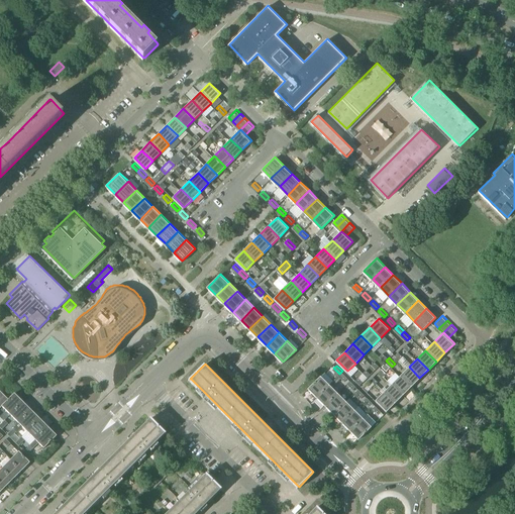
[(409,367),(400,376),(411,387),(419,378),(409,367)]
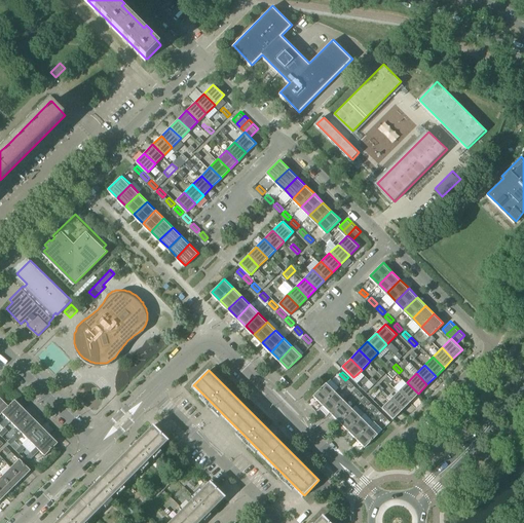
[(348,377),(345,380),(340,385),(343,388),(348,383),(351,386),(354,383),(348,377)]
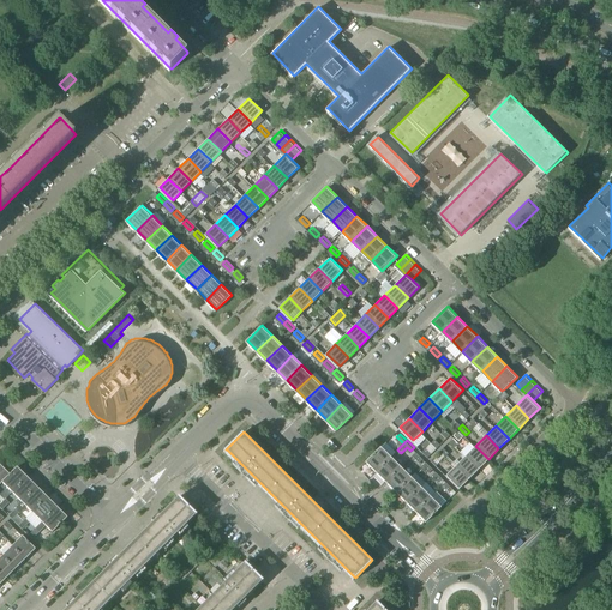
[(367,460),(377,470),(391,454),(382,445),(367,460)]
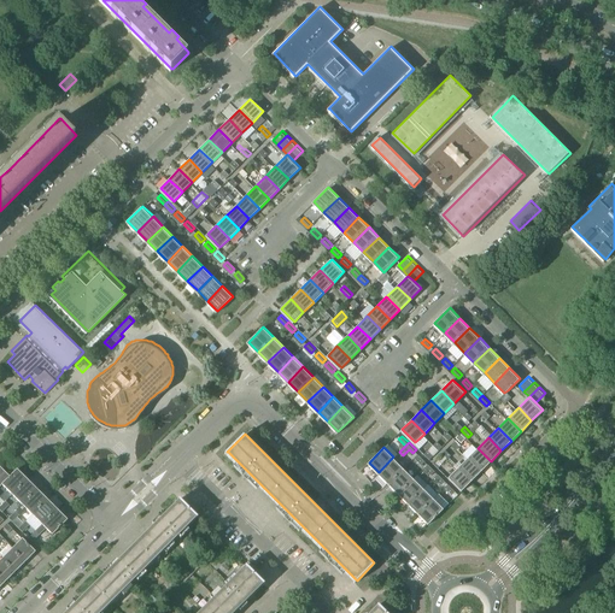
[(478,448),(468,458),(481,471),(491,461),(478,448)]
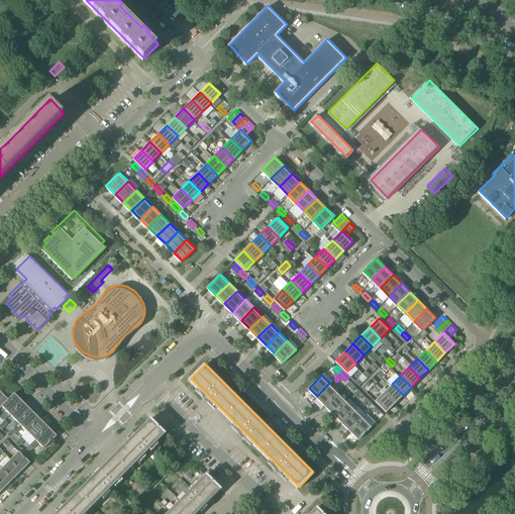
[(375,384),(371,379),(364,387),(368,391),(371,388),(375,384)]
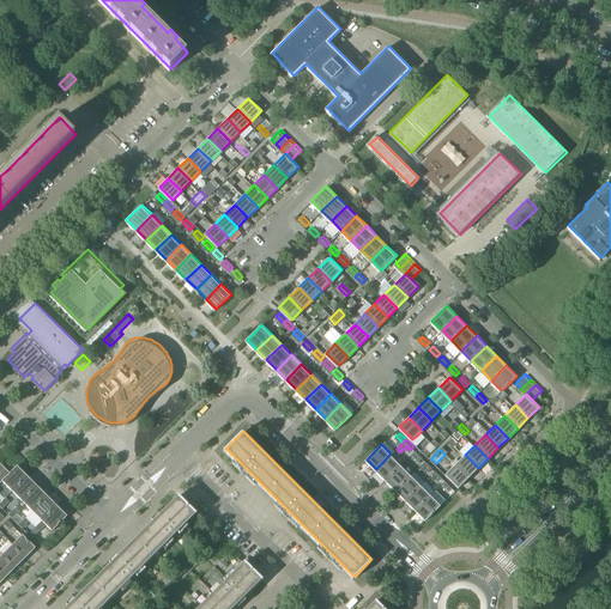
[(423,456),(417,450),(412,454),(419,460),(423,456)]
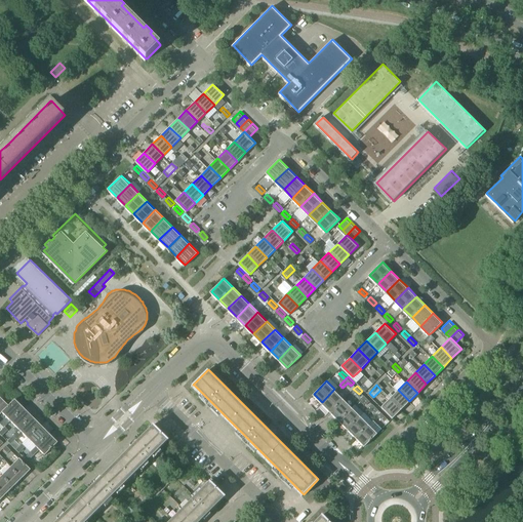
[(322,402),(330,410),(344,398),(334,389),(322,402)]
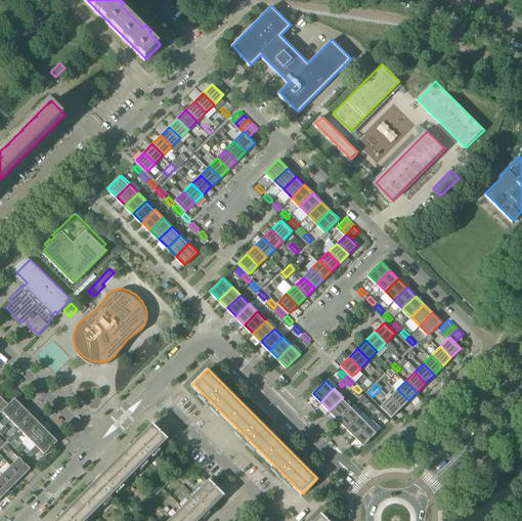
[(397,389),(389,397),(400,408),(408,400),(397,389)]
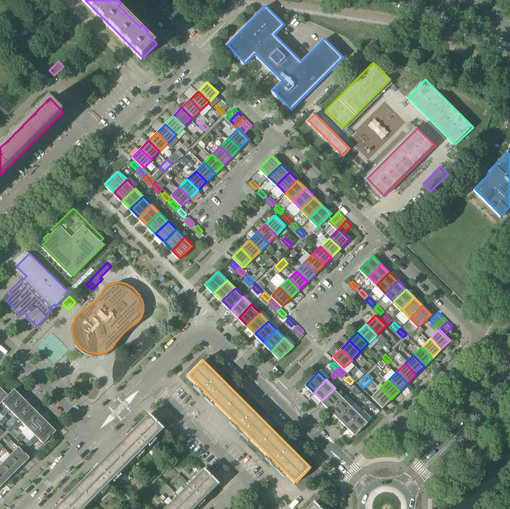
[(362,390),(356,384),(353,387),(359,393),(362,390)]
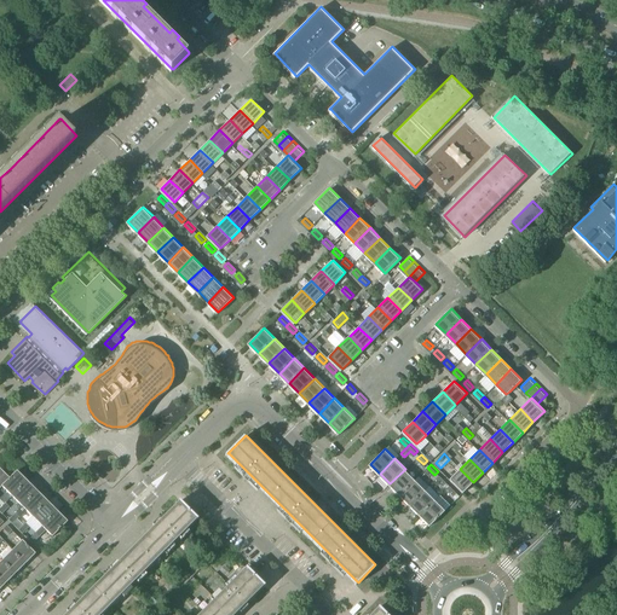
[(0,466),(0,474),(6,481),(12,475),(3,465),(0,466)]
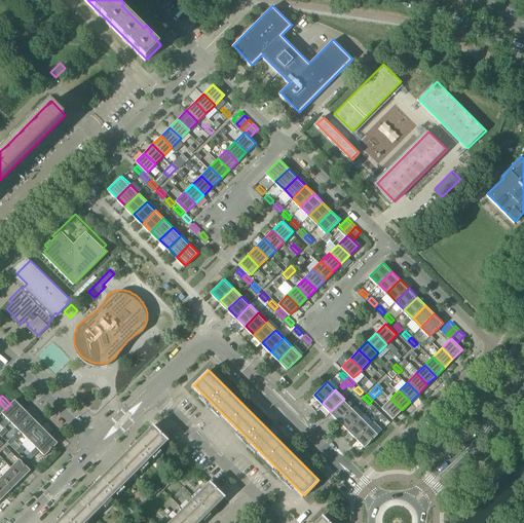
[(3,411),(12,419),(25,407),(16,399),(10,404),(5,409),(3,411)]
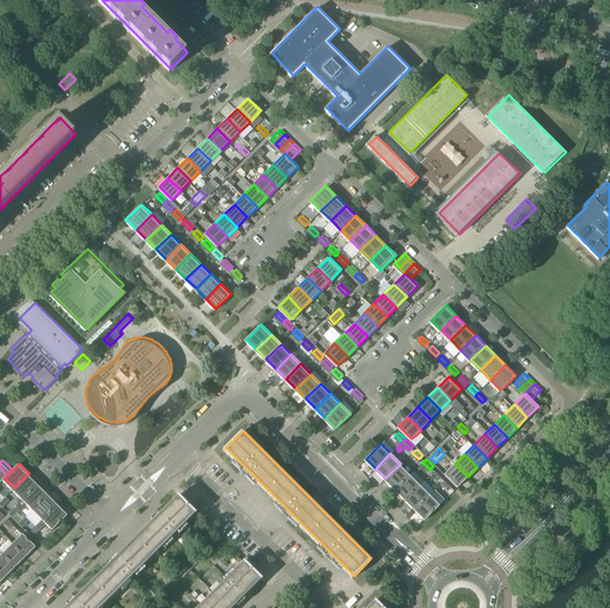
[(385,478),(396,487),(410,473),(401,464),(385,478)]
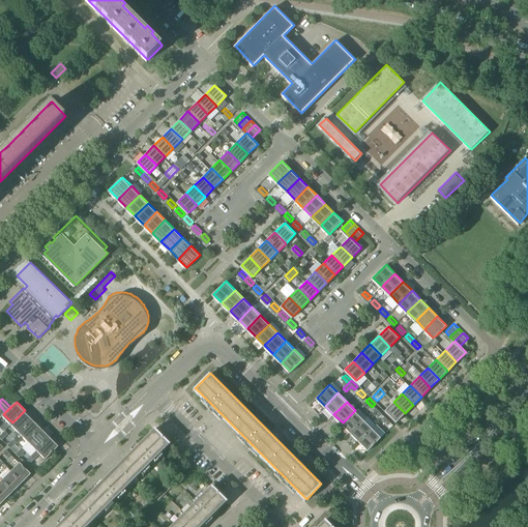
[(405,413),(393,402),(386,409),(398,420),(405,413)]
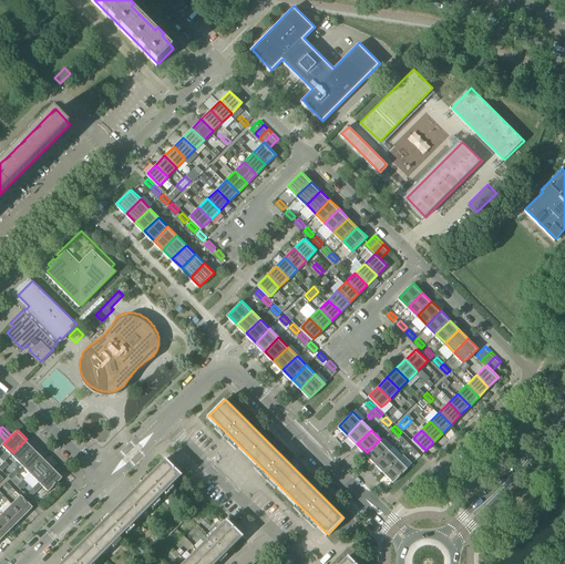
[(410,441),(403,434),(400,438),(407,444),(410,441)]
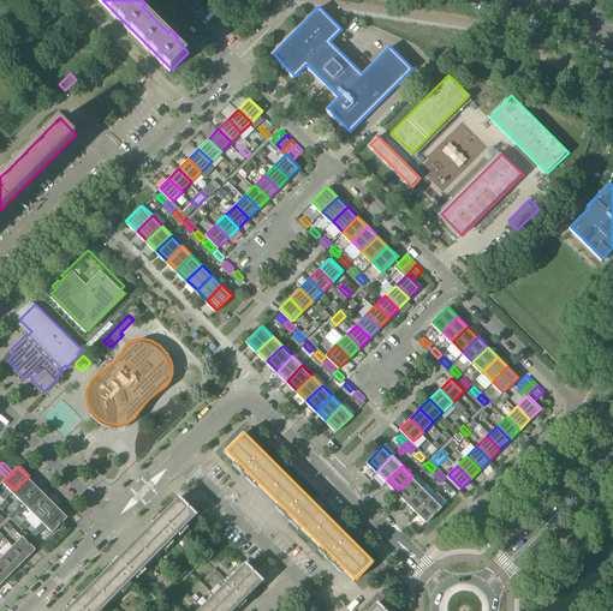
[(15,490),(24,501),(39,485),(29,475),(15,490)]
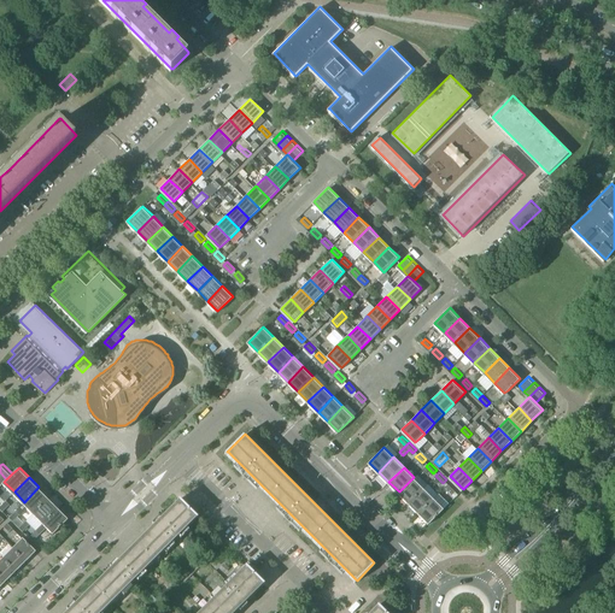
[(399,491),(409,502),(423,487),(414,477),(399,491)]
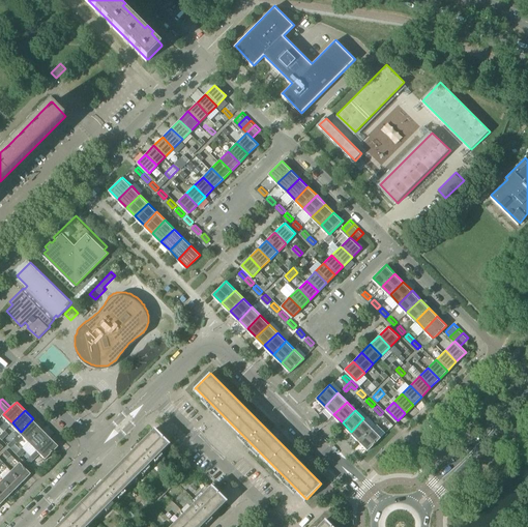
[(391,420),(385,414),(382,417),(388,423),(391,420)]
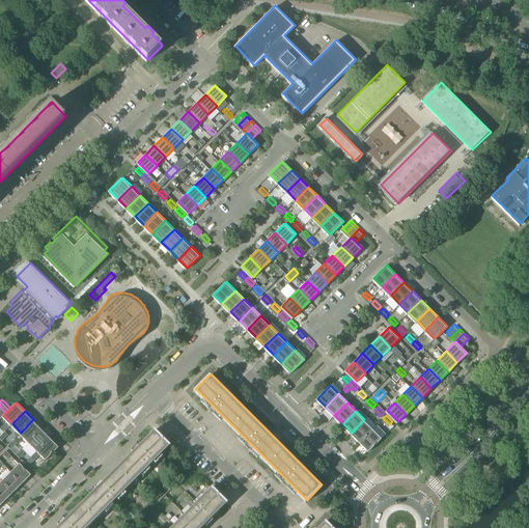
[(21,433),(29,441),(43,428),(33,419),(21,433)]
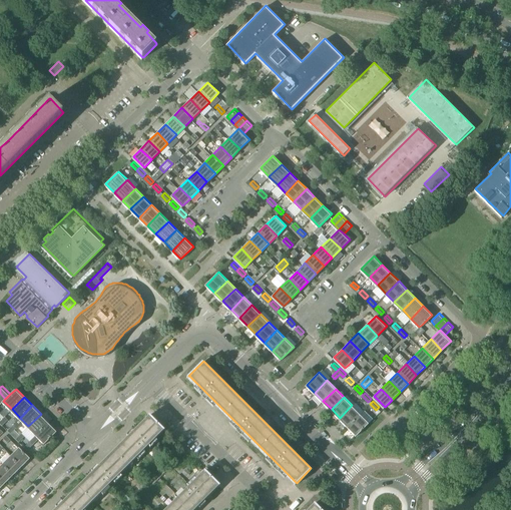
[(340,418),(348,426),(361,414),(352,405),(340,418)]
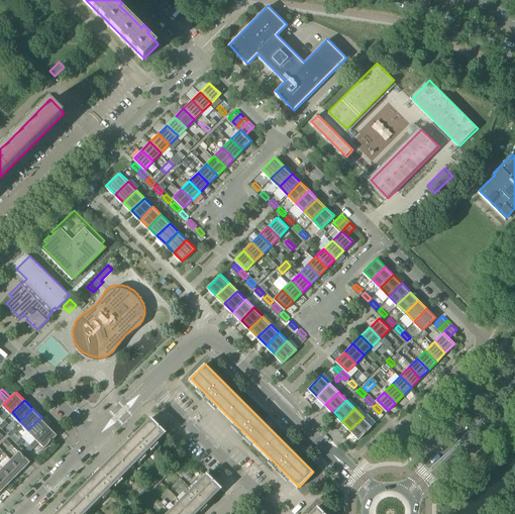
[(28,429),(36,437),(49,425),(41,417),(28,429)]
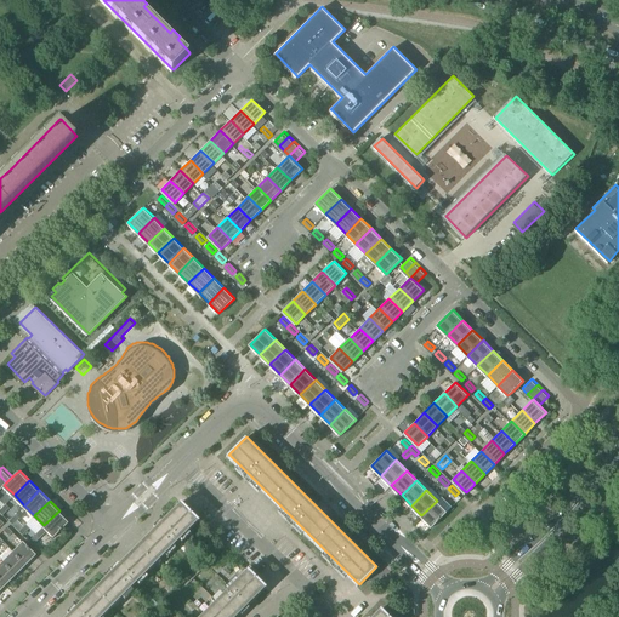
[(101,616),(199,519),(200,518),(182,501),(182,502),(66,616),(101,616)]
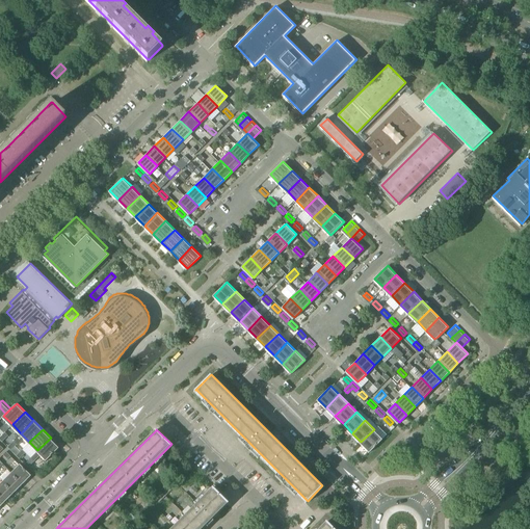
[(374,429),(361,442),(370,451),(382,438),(374,429)]
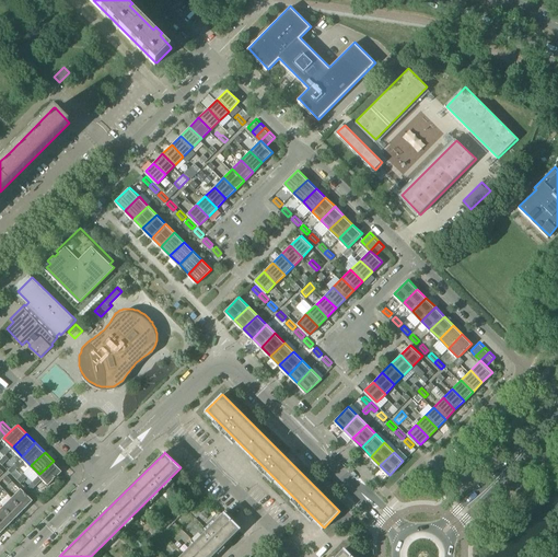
[(39,474),(32,482),(33,482),(27,487),(31,490),(43,477),(49,484),(62,470),(54,461),(39,474)]
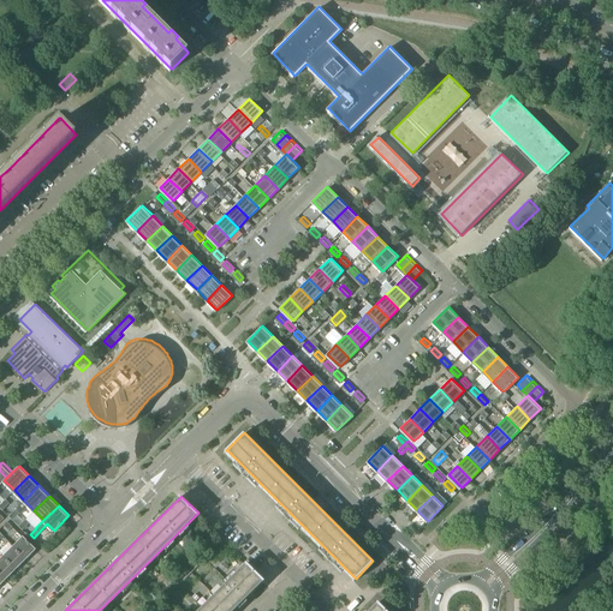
[(24,534),(16,544),(28,556),(37,547),(24,534)]
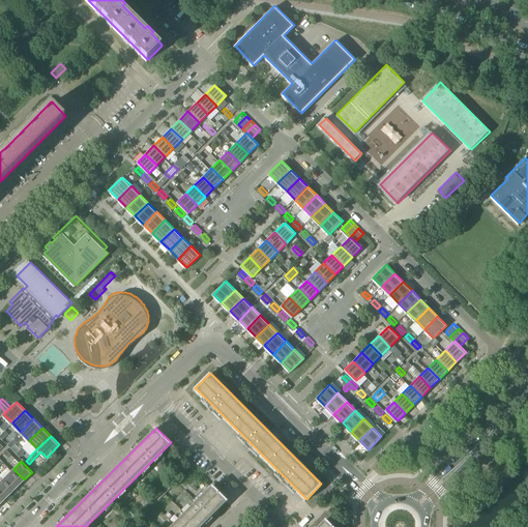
[(13,469),(5,477),(16,488),(24,479),(13,469)]
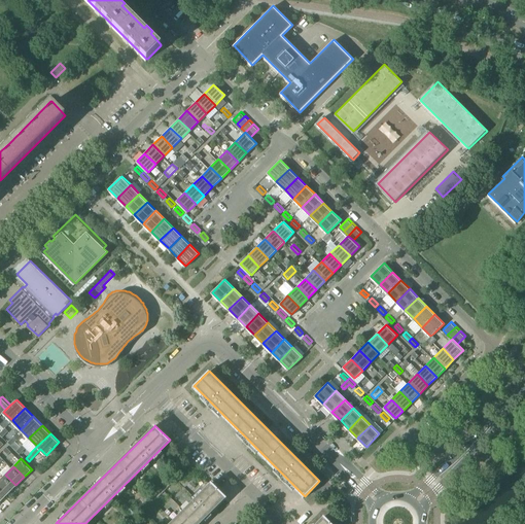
[(5,475),(0,479),(0,486),(7,494),(15,485),(5,475)]
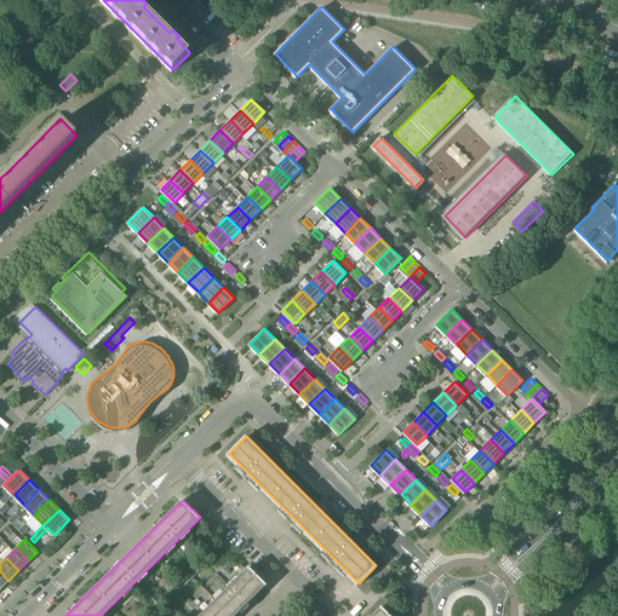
[(249,568),(199,615),(234,615),(265,585),(267,585),(249,566),(249,568)]
